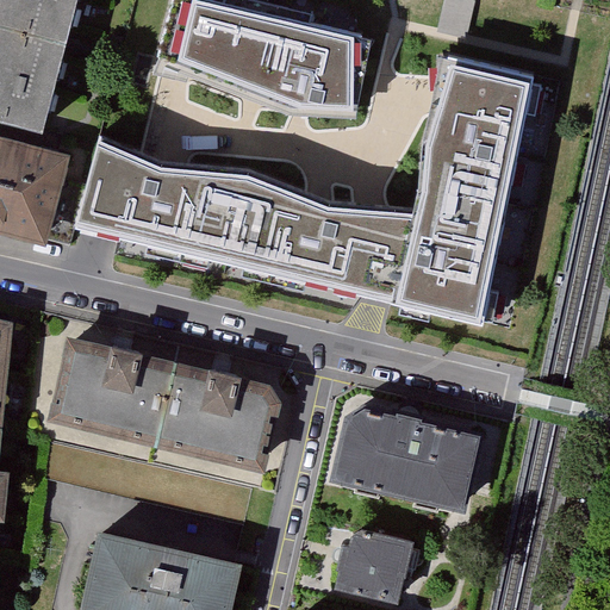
[(81,0),(6,0),(0,26),(0,44),(63,62),(81,0)]
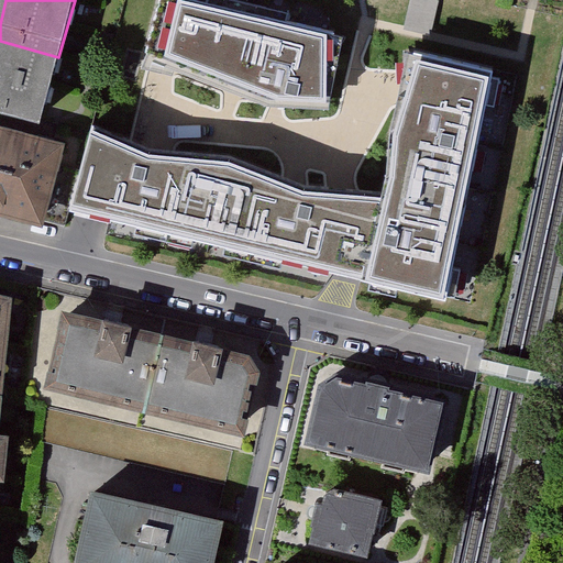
[(213,0),(164,0),(150,59),(173,67),(224,86),(245,94),(268,102),(278,106),(285,107),(340,108),(352,32),(213,0)]
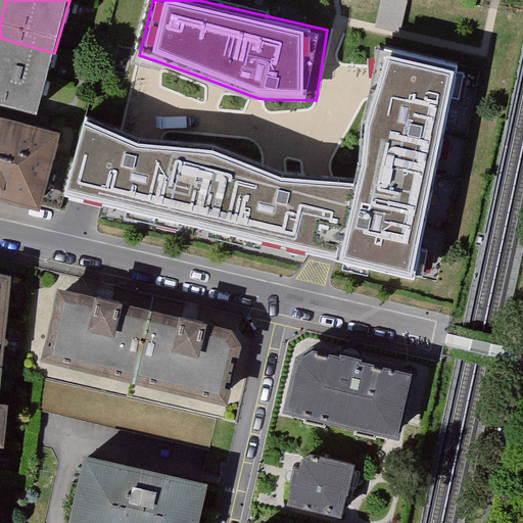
[(0,103),(38,113),(54,53),(0,38),(0,103)]
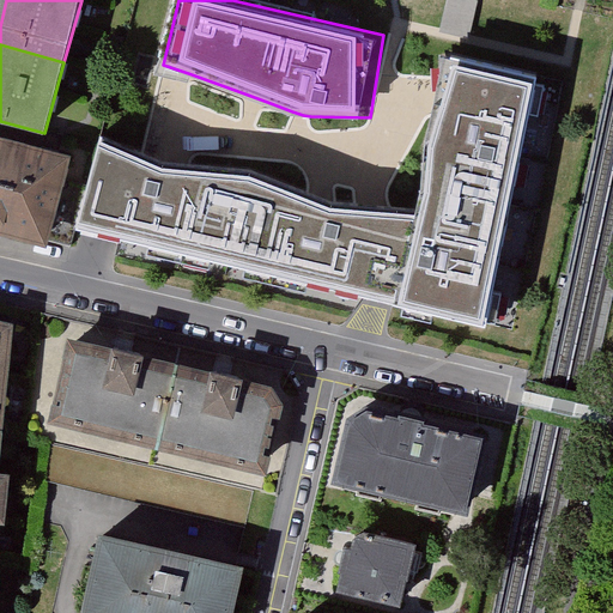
[(137,159),(102,141),(82,225),(483,320),(533,84),(453,61),(448,80),(438,114),(430,140),(420,213),(393,212),(350,210),(332,210),(327,207),(301,198),(253,180),(182,176),(165,175),(137,159)]
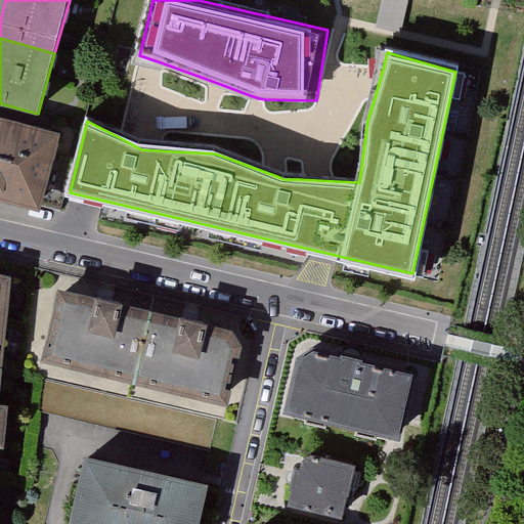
[(56,139),(0,124),(0,195),(39,207),(56,139)]
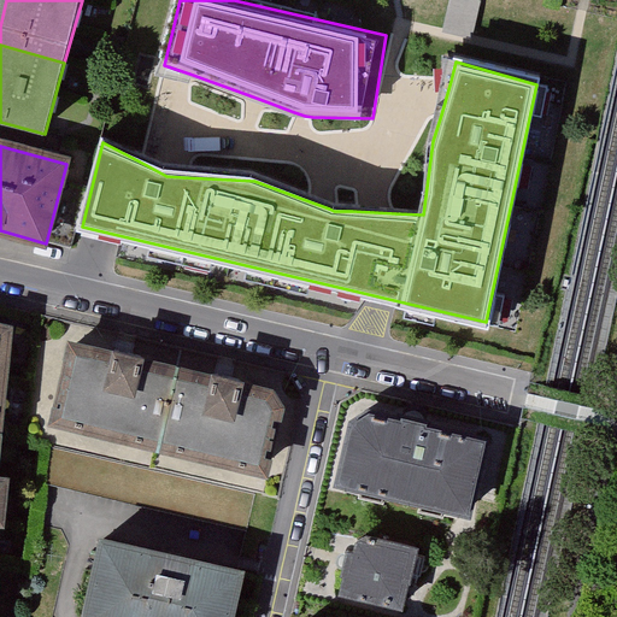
[(0,425),(1,427),(11,331),(0,328),(0,425)]
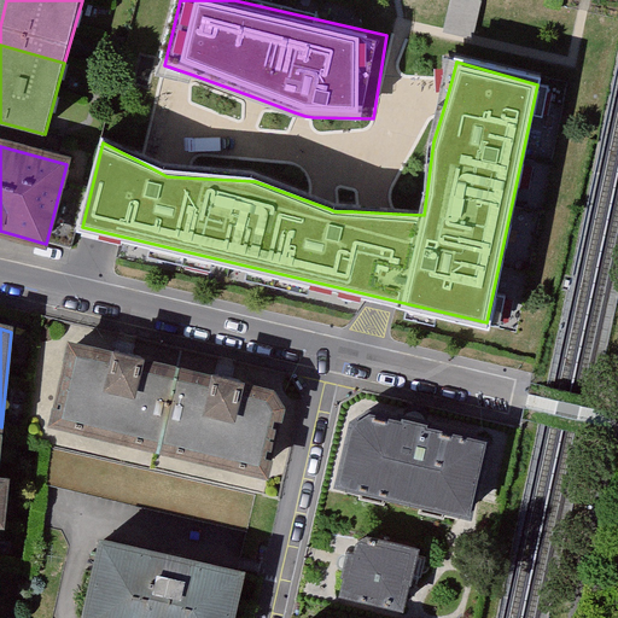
[(159,443),(178,366),(77,342),(59,419),(159,443)]
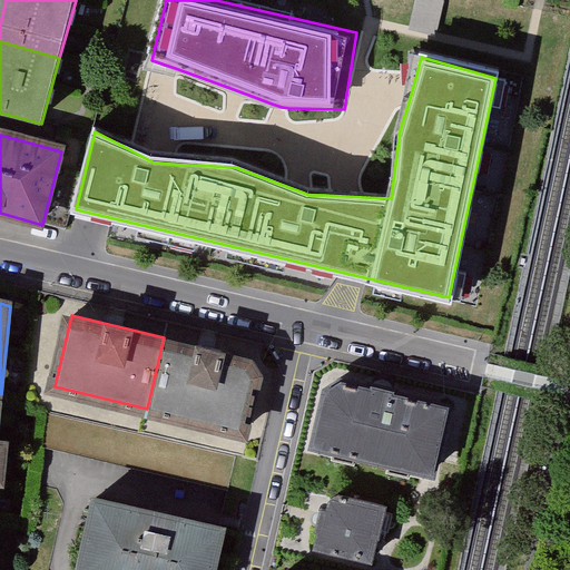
[(164,337),(147,409),(245,431),(259,371),(249,359),(164,337)]
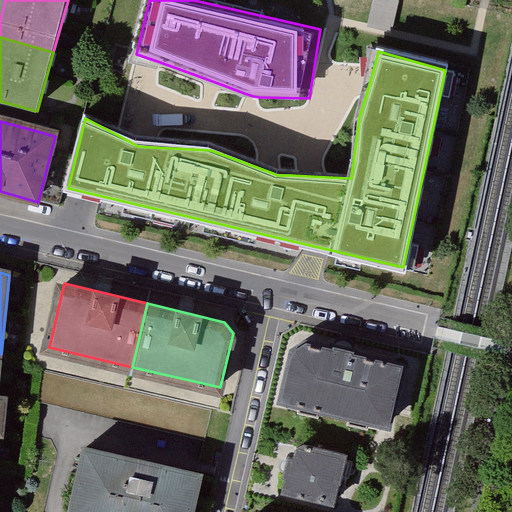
[(405,368),(307,345),(292,354),(280,405),(390,432),(405,368)]
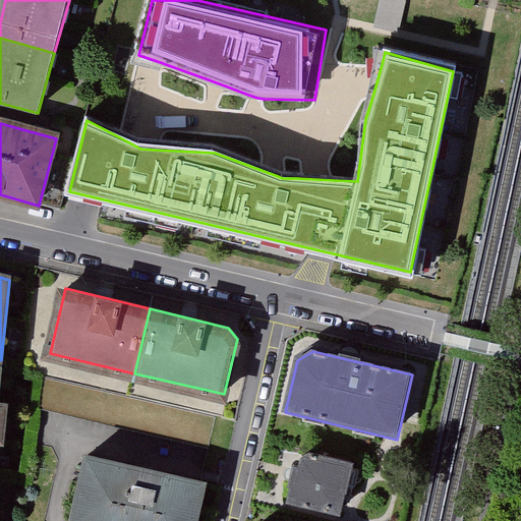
[(193,520),(203,481),(90,456),(74,520),(193,520)]
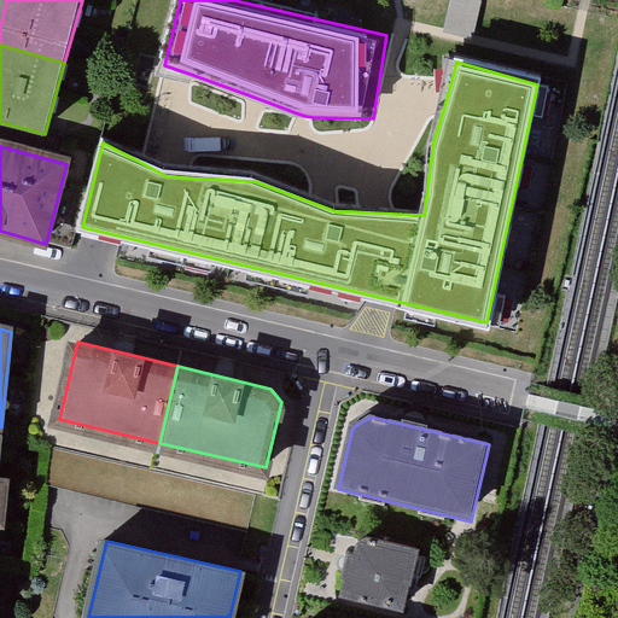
[(417,555),(367,543),(359,547),(349,593),(404,606),(417,555)]
